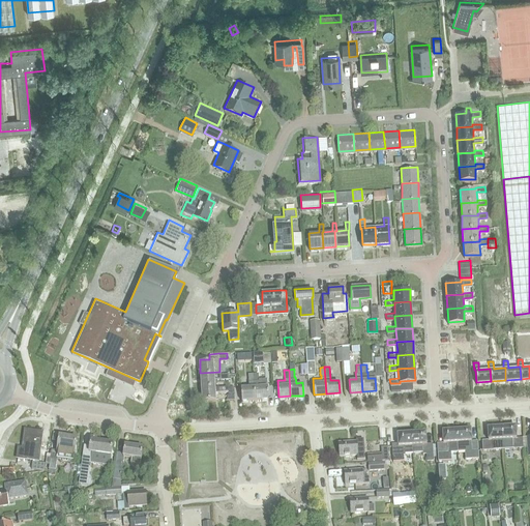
[(214,384),(213,378),(228,377),(228,371),(219,372),(218,372),(200,373),(201,385),(214,384)]
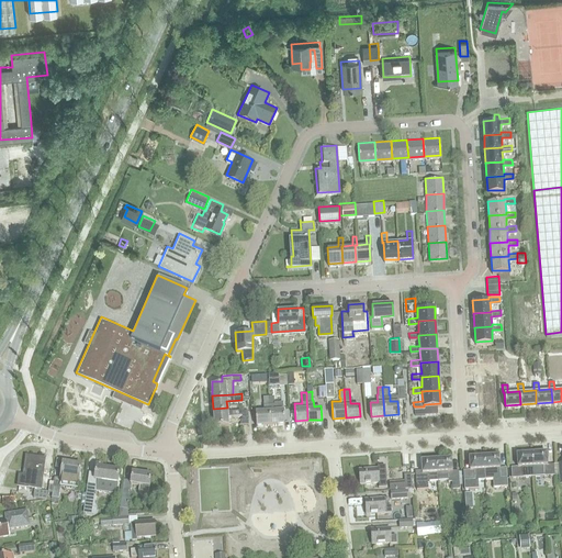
[(269,423),(268,394),(262,394),(263,410),(255,410),(256,423),(269,423)]
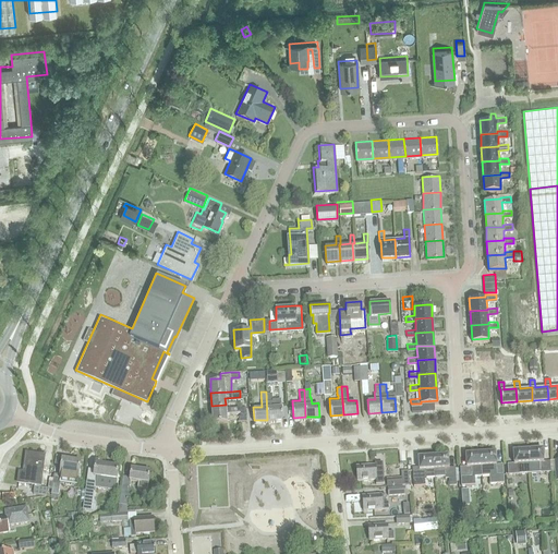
[(266,392),(267,420),(282,419),(280,401),(273,402),(271,392),(266,392)]
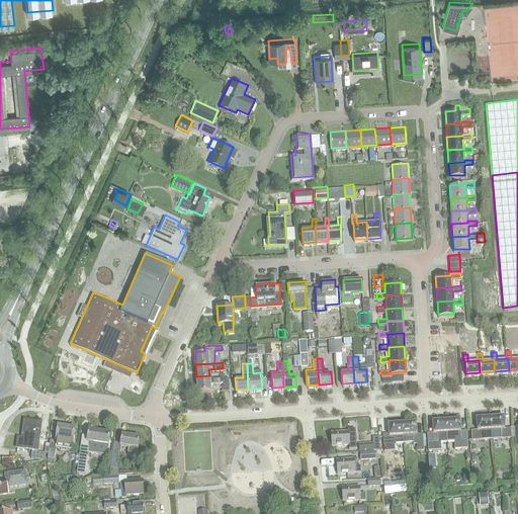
[(209,375),(196,376),(197,391),(209,390),(209,381),(214,380),(214,375),(209,375)]
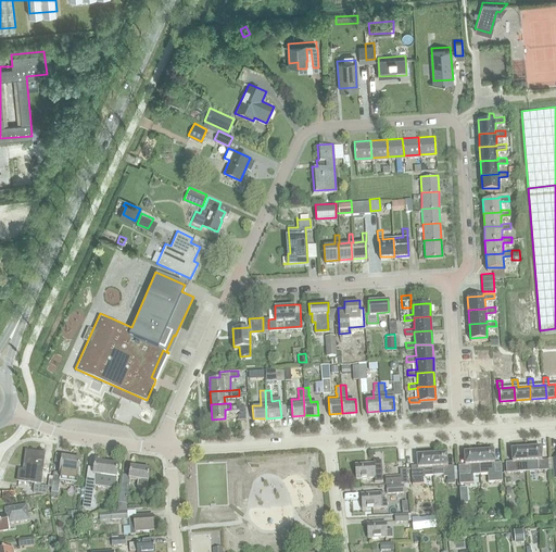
[(245,417),(244,403),(238,403),(239,412),(231,412),(231,418),(245,417)]
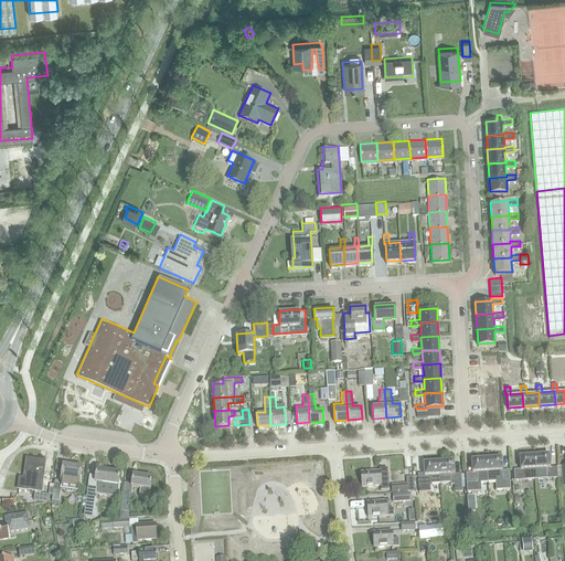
[(548,452),(533,453),(535,475),(557,474),(556,464),(550,464),(548,452)]
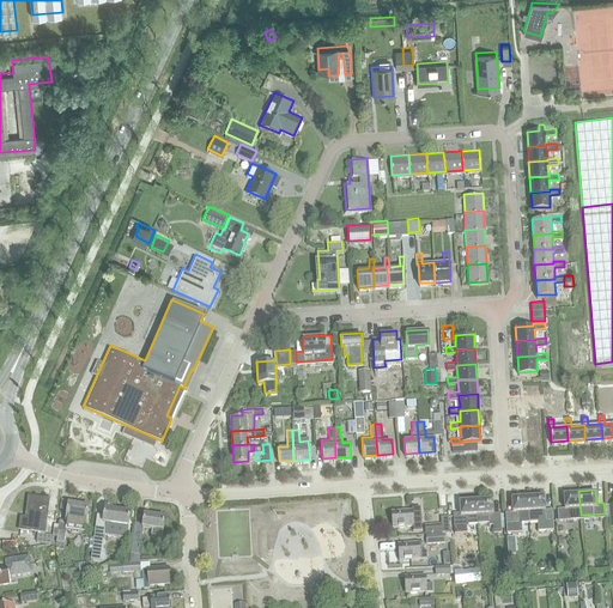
[(569,516),(581,515),(578,491),(563,492),(564,505),(557,505),(557,517),(569,516)]
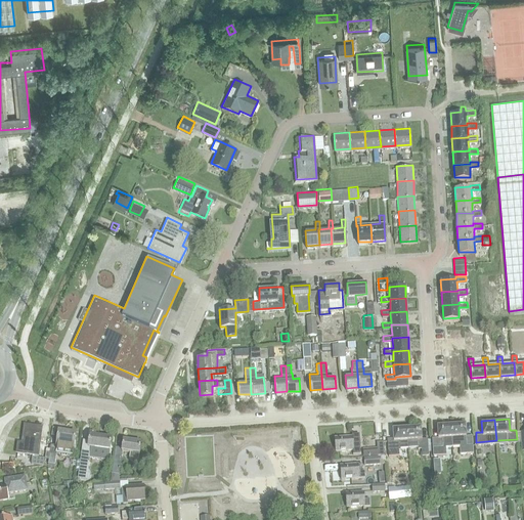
[(15,450),(32,452),(31,461),(43,463),(44,456),(37,455),(41,424),(24,422),(22,439),(16,439),(15,450)]
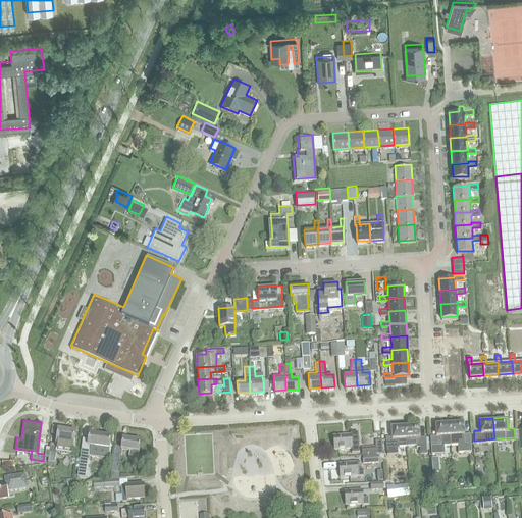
[(463,420),(449,421),(450,442),(458,442),(458,449),(471,449),(469,431),(464,431),(463,420)]
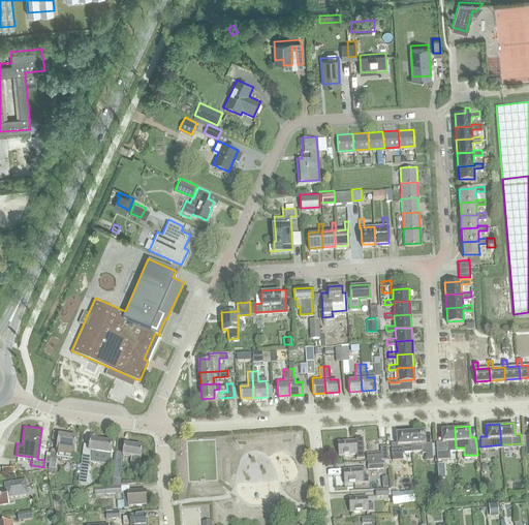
[(456,448),(455,427),(441,428),(442,439),(436,439),(437,457),(449,456),(448,449),(456,448)]
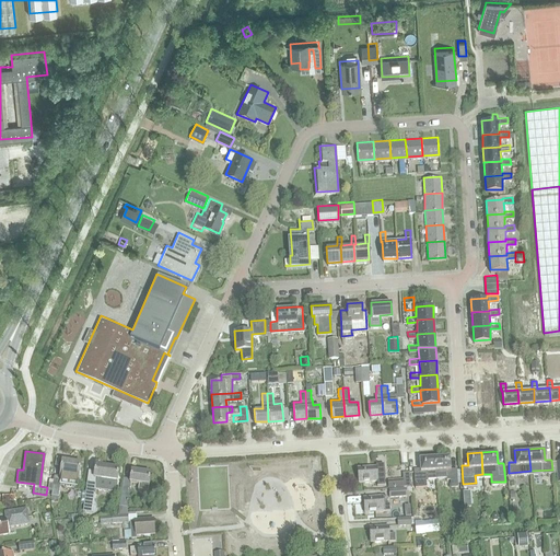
[(448,454),(433,455),(435,476),(446,475),(446,477),(450,476),(450,484),(457,484),(456,465),(450,466),(448,454)]
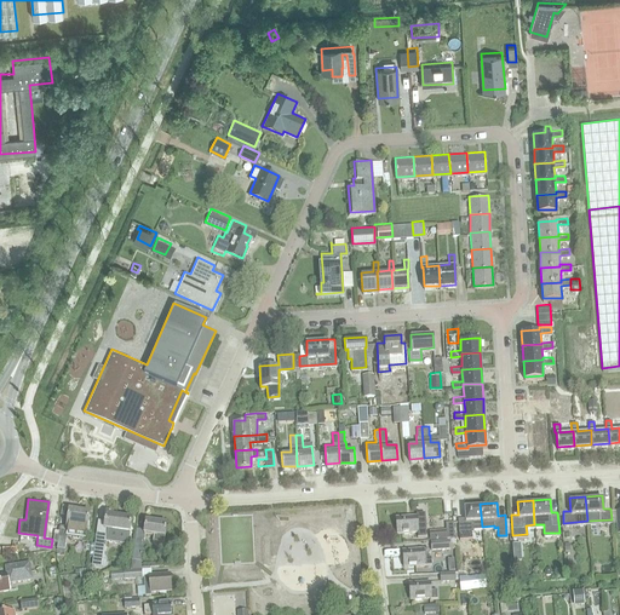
[(482,527),(480,504),(464,505),(465,517),(458,517),(459,536),(471,535),(470,527),(474,527),(482,527)]
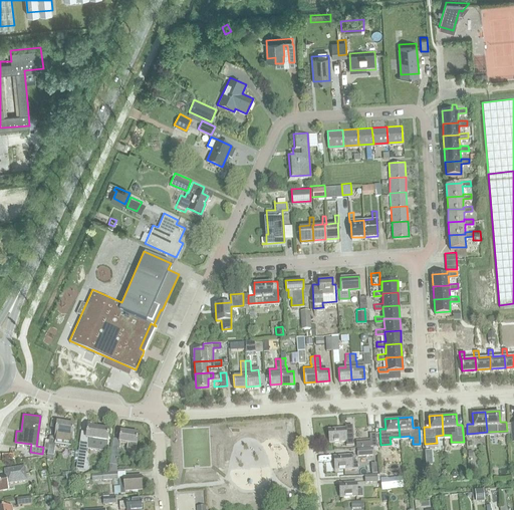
[(73,422),(56,420),(55,432),(54,435),(55,435),(54,442),(70,444),(72,435),(73,422)]
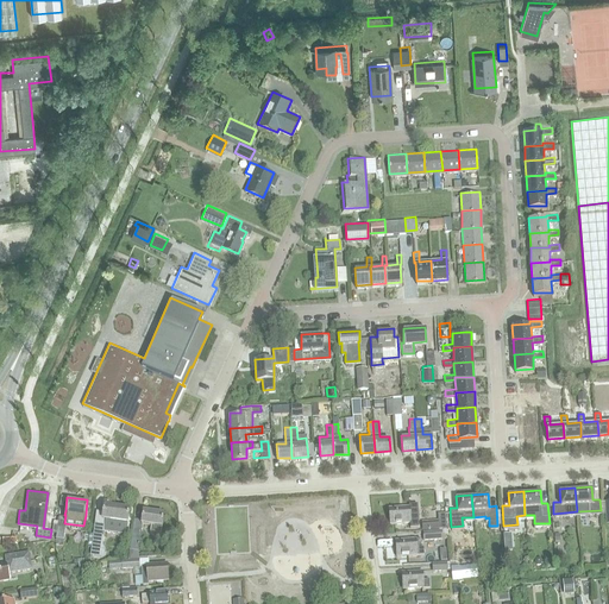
[(118,501),(104,499),(102,509),(95,508),(90,545),(101,546),(104,528),(125,532),(126,521),(129,505),(118,504),(118,501)]
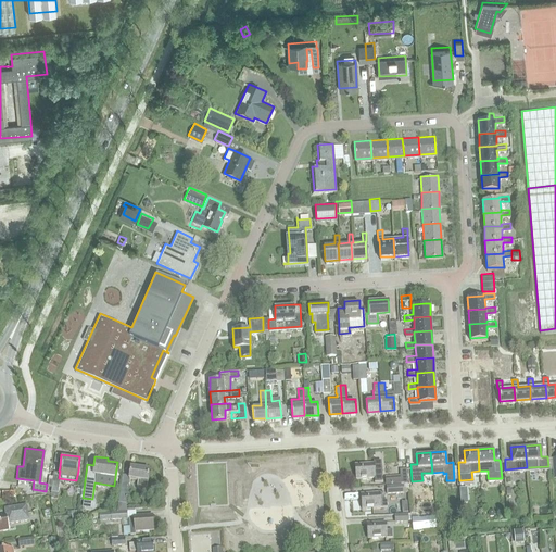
[(373,460),(374,461),(355,462),(356,476),(374,475),(374,476),(375,479),(382,479),(381,459),(373,459),(373,460)]
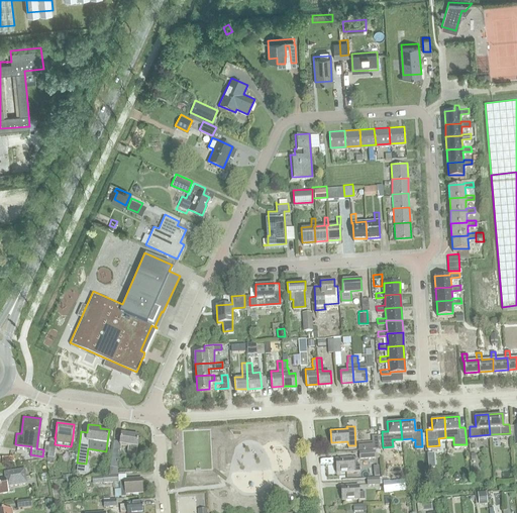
[(138,433),(121,431),(120,439),(113,438),(110,465),(116,465),(119,442),(128,444),(127,449),(136,450),(137,445),(136,445),(138,433)]
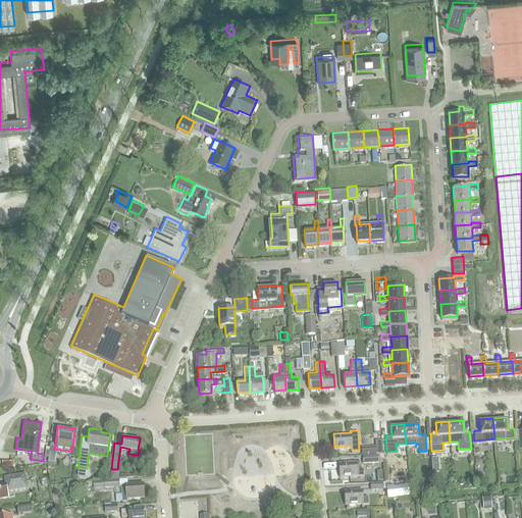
[(382,450),(375,451),(375,452),(362,453),(362,461),(379,460),(379,459),(382,459),(382,450)]
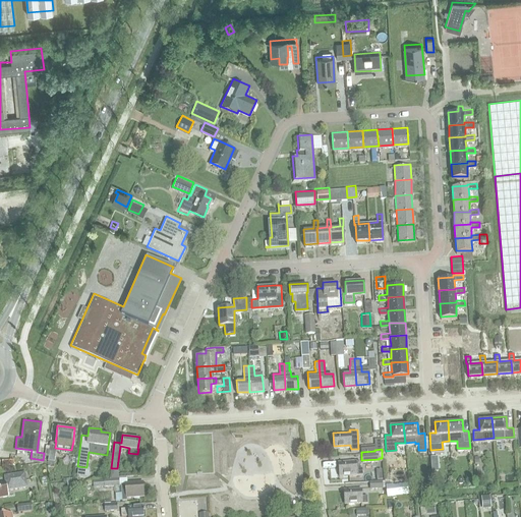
[(360,466),(359,459),(355,459),(338,460),(339,473),(361,472),(361,466),(360,466)]
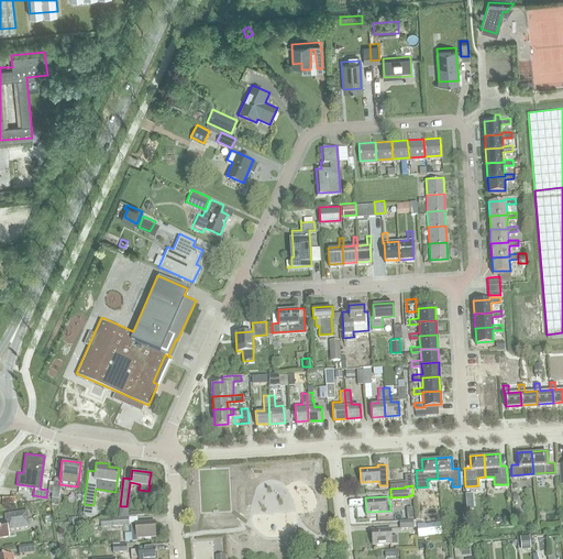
[(29,523),(26,507),(3,512),(6,519),(0,519),(0,535),(9,534),(8,527),(29,523)]
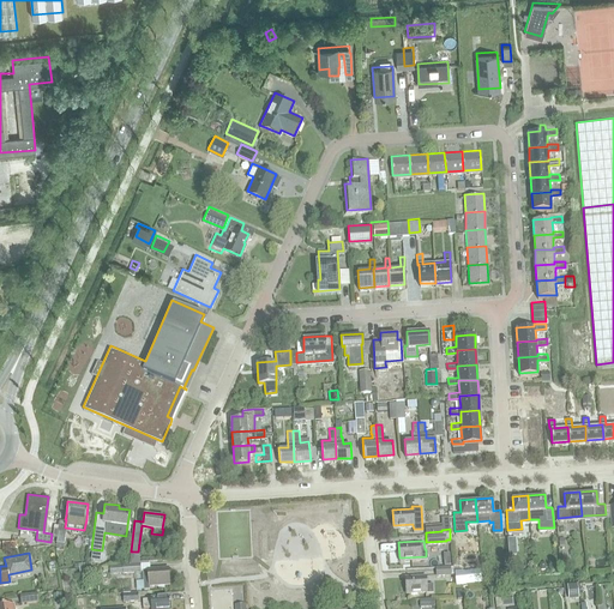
[(140,568),(139,560),(109,562),(109,571),(140,568)]
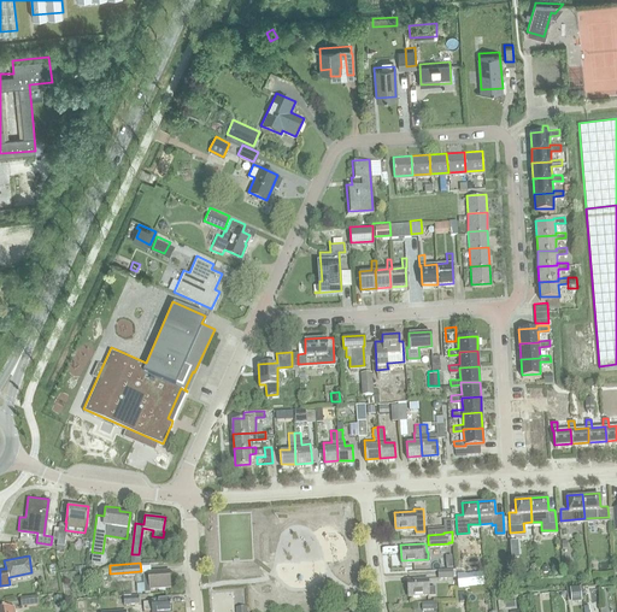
[(452,575),(452,566),(436,566),(438,576),(452,575)]
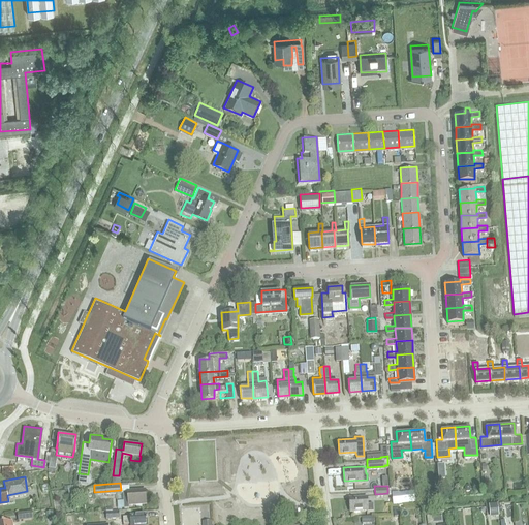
[(145,501),(144,487),(127,489),(127,490),(123,490),(124,504),(128,504),(127,502),(145,501)]
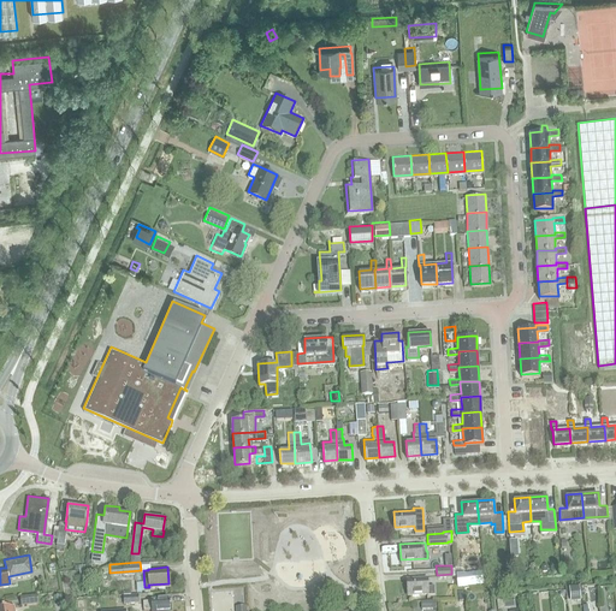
[(484,580),(481,567),(472,568),(474,581),(484,580)]
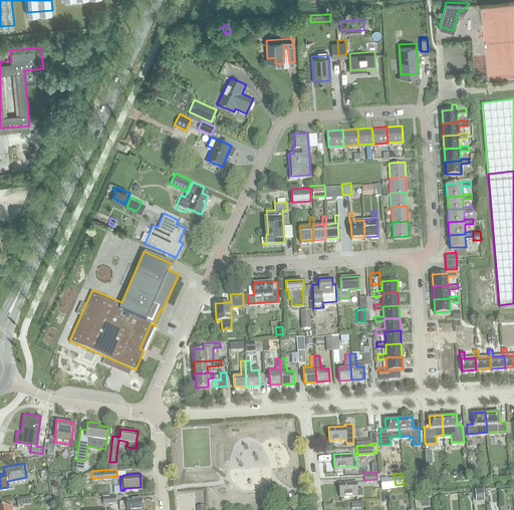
[(389,486),(388,476),(379,477),(380,486),(389,486)]
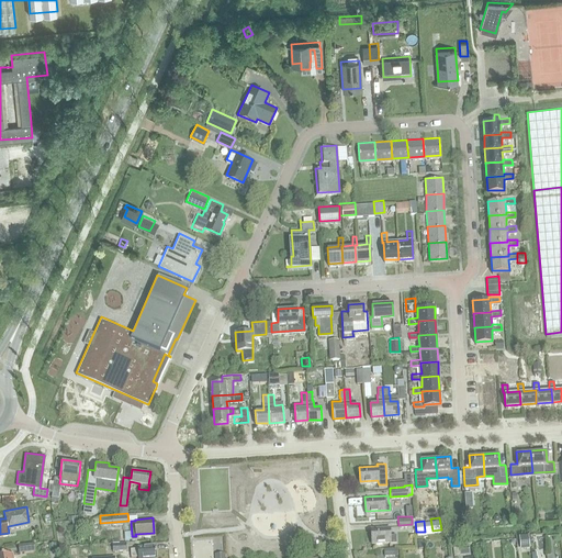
[(390,533),(389,525),(370,526),(371,540),(391,539),(391,540),(395,539),(395,533),(390,533)]
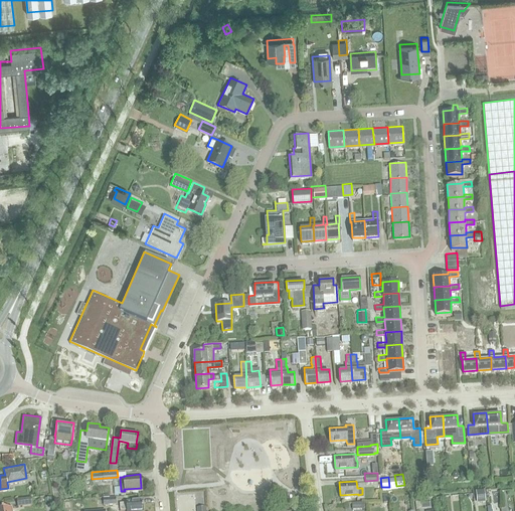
[(484,487),(476,488),(477,499),(485,498),(484,487)]
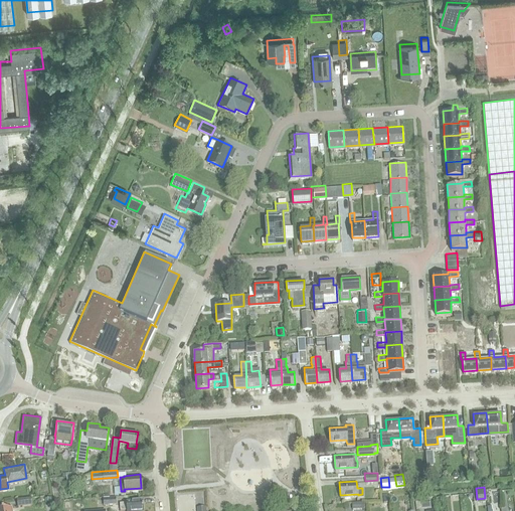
[(32,502),(31,494),(16,496),(17,504),(32,502)]
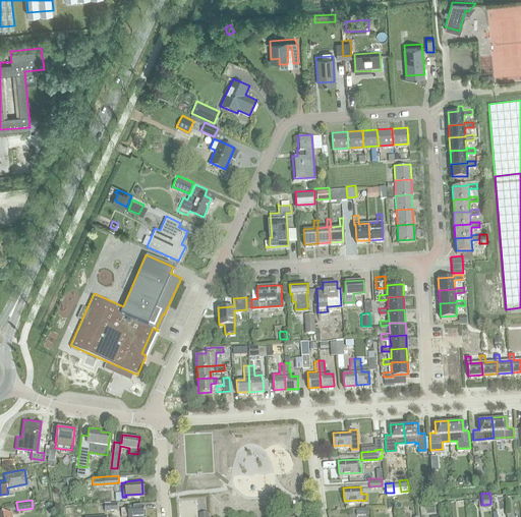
[(117,508),(116,500),(104,501),(104,508),(117,508)]
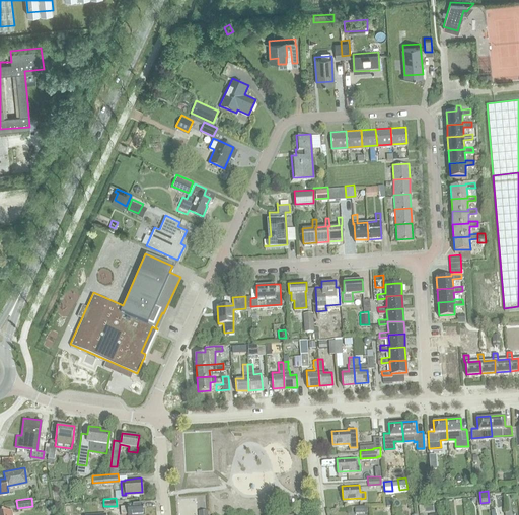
[(144,514),(143,502),(127,503),(127,504),(121,505),(121,511),(127,511),(128,514),(144,514)]
